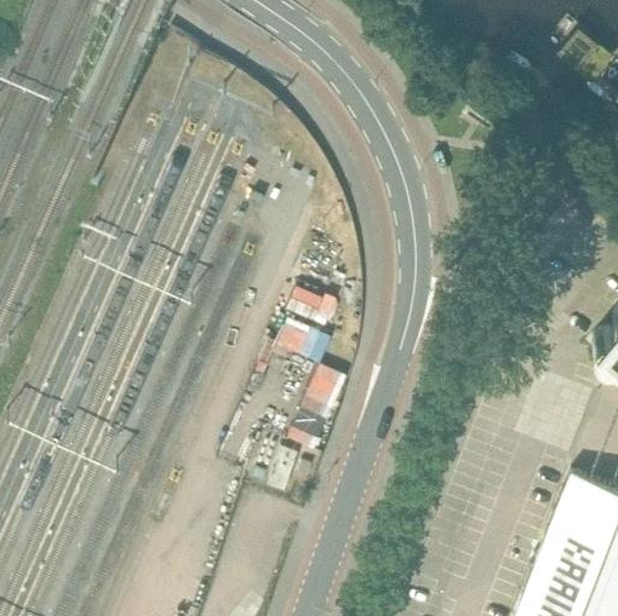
[(561,22),(542,46),(588,85),(607,62),(561,22)]
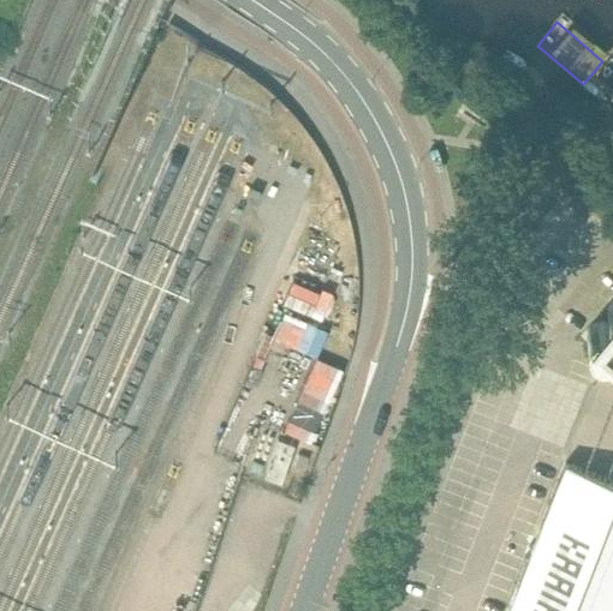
[(295,252),(321,264),(335,231),(308,219),(295,252)]
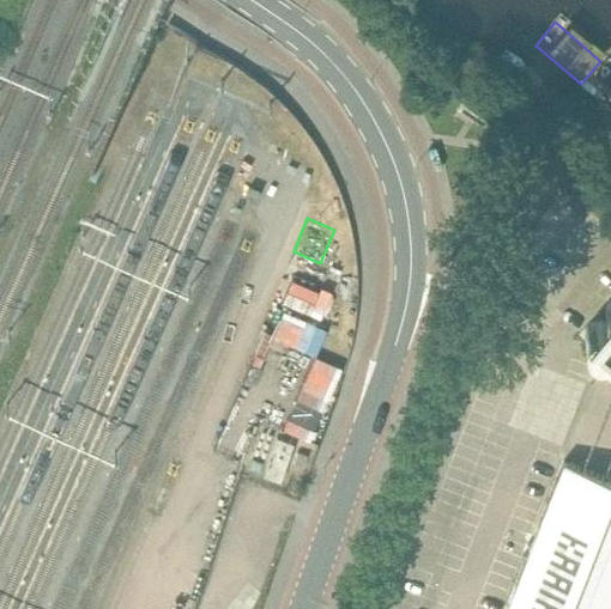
[(266,332),(256,353),(266,358),(273,341),(316,359),(328,333),(285,315),(276,335),(266,332)]
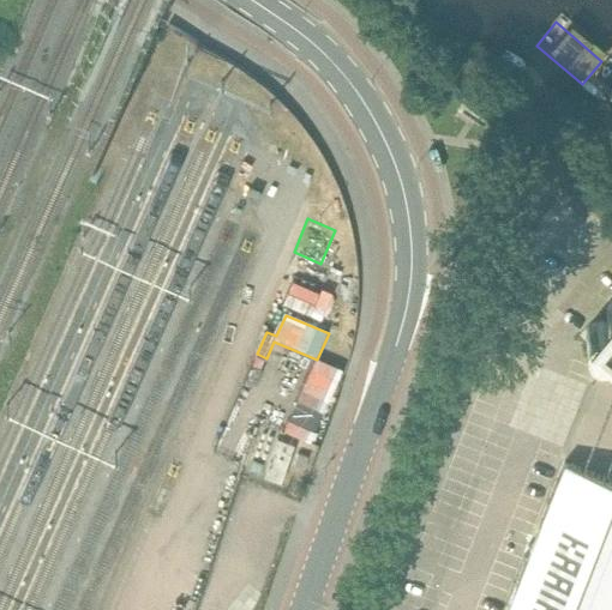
[(317,360),(285,433),(312,445),(345,370),(317,360)]
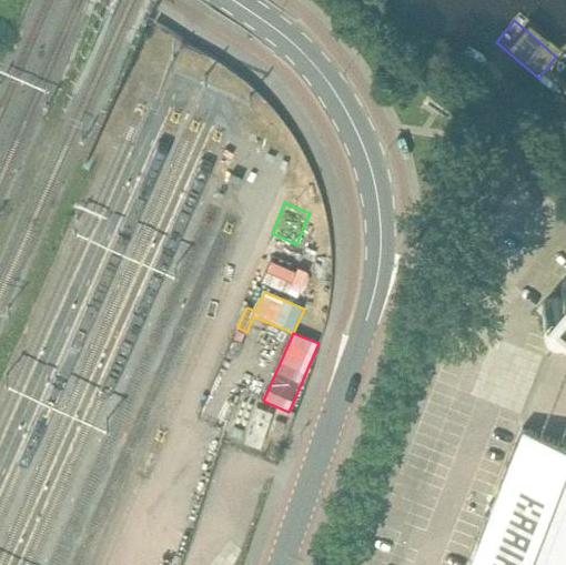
[(259,409),(245,444),(262,450),(274,414),(259,409)]
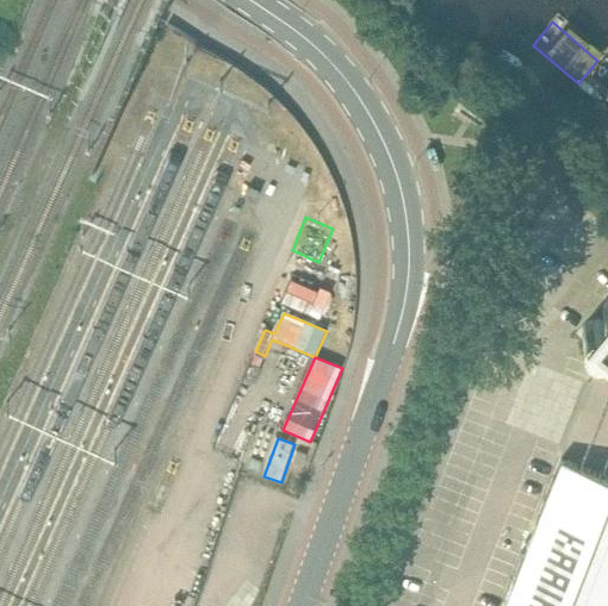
[(607,478),(563,461),(506,605),(607,605),(607,478)]
